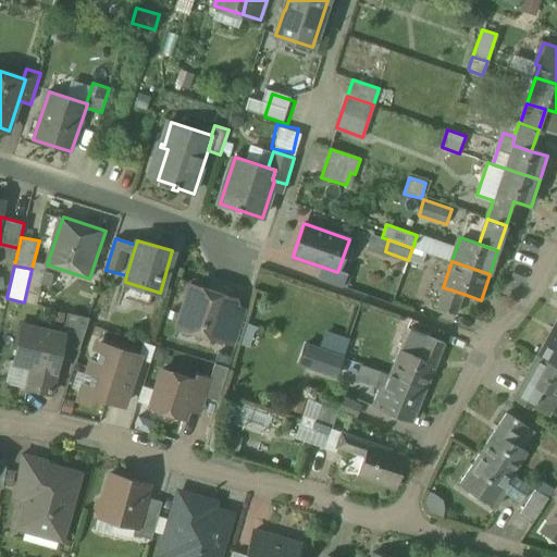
[(203,283),(196,281),(188,284),(185,293),(187,296),(177,325),(220,339),(231,308),(234,299),(208,291),(203,283)]
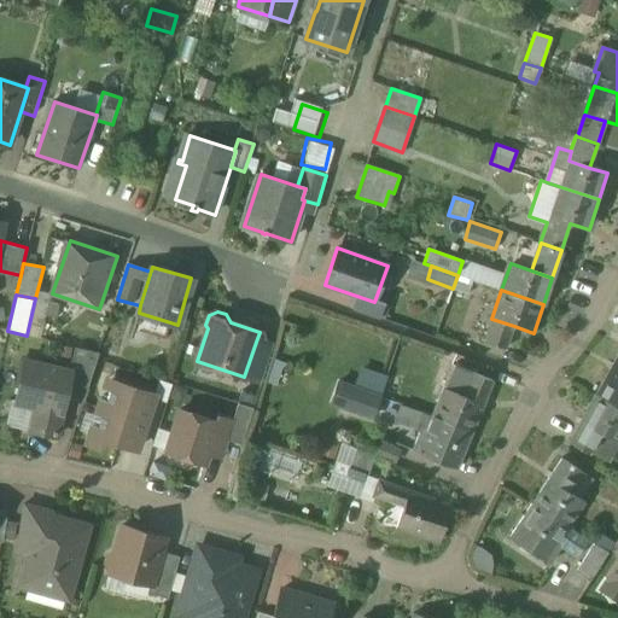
[(170,322),(139,313),(133,330),(165,339),(170,322)]
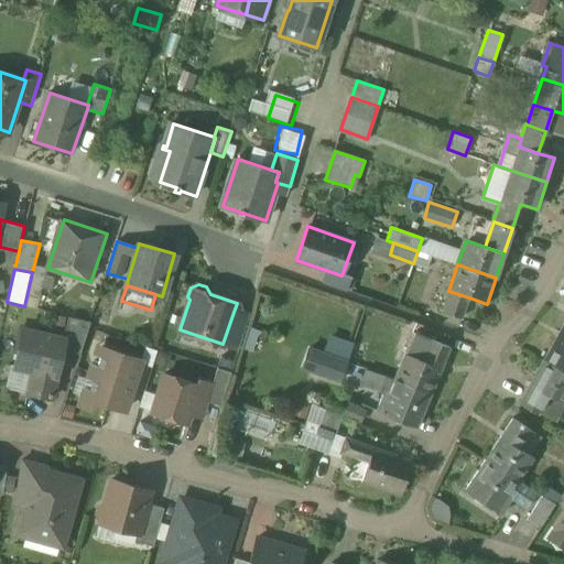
[(469,297),(448,291),(442,313),(462,320),(469,297)]
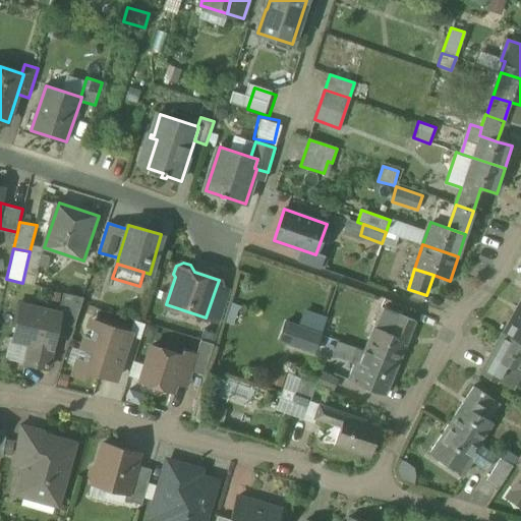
[(229,292),(216,288),(206,317),(219,322),(229,292)]
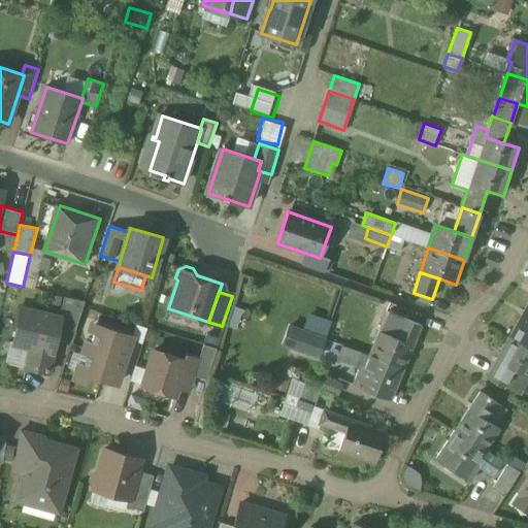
[(85,301),(64,297),(60,317),(61,317),(58,329),(74,332),(85,301)]
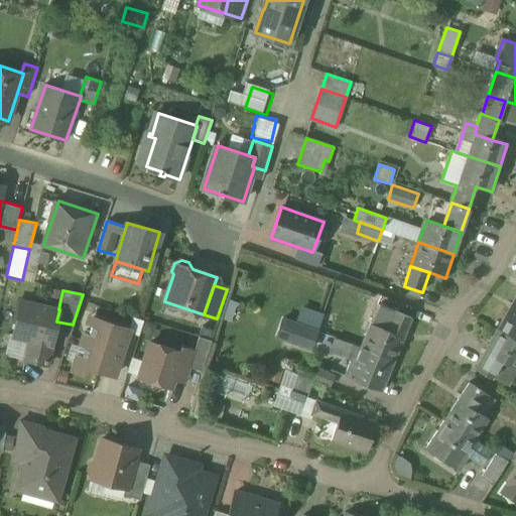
[(515,297),(499,331),(515,340),(515,297)]
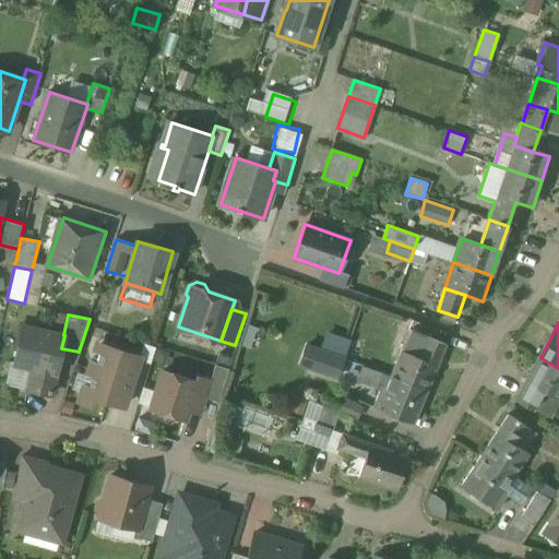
[(63,335),(22,325),(13,364),(32,368),(26,390),(51,395),(61,348),(64,335),(63,335)]
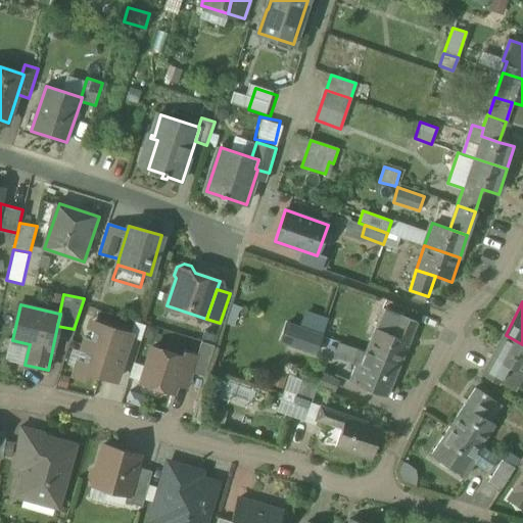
[(417,322),(383,308),(366,351),(399,365),(417,322)]
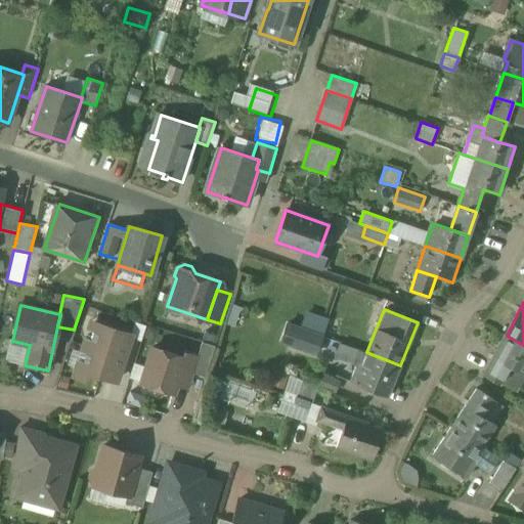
[(326,319),(308,313),(302,330),(321,337),(326,319)]
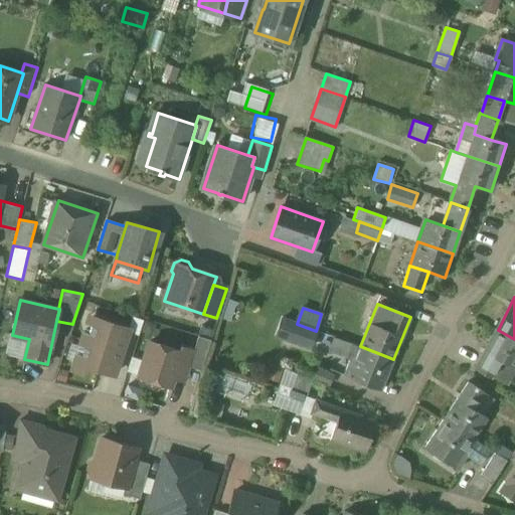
[(128,329),(94,318),(89,334),(87,340),(121,352),(128,329)]
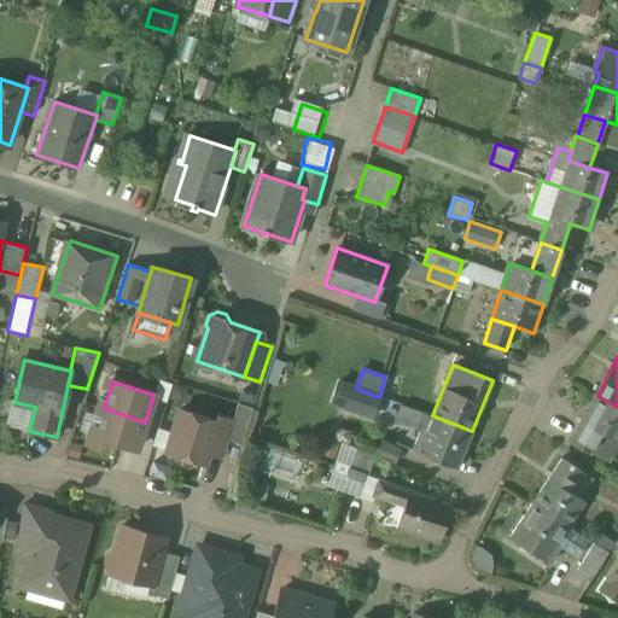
[(356,389),(338,383),(331,403),(372,418),(379,397),(356,389)]
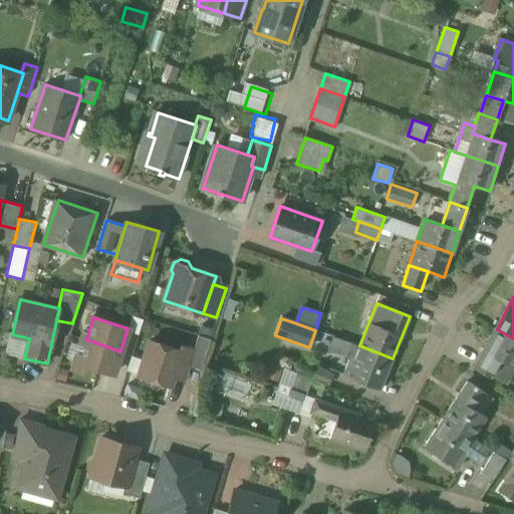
[(513,338),(497,329),(475,368),(492,377),(502,358),(513,364),(513,338)]
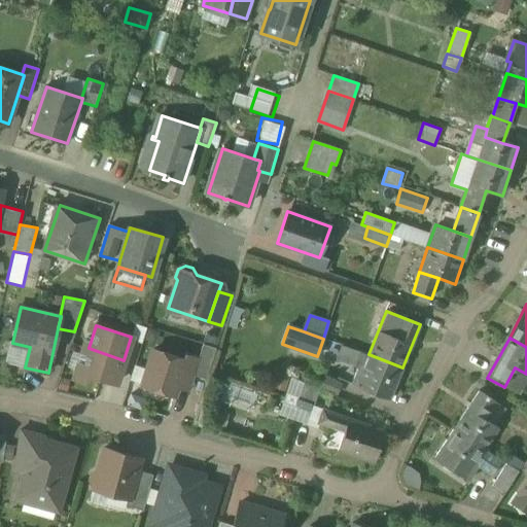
[(215,348),(203,344),(199,357),(200,358),(195,376),(206,380),(215,348)]
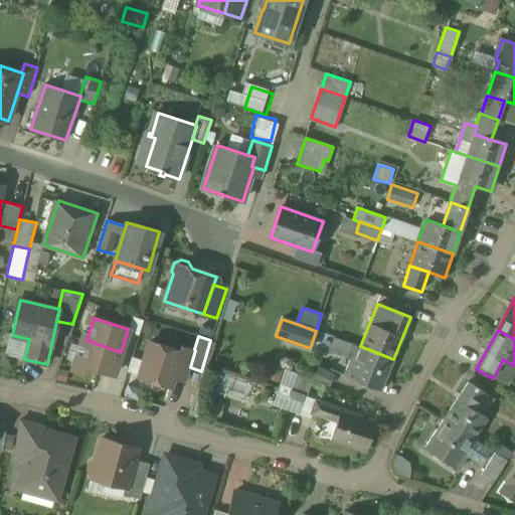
[(360,346),(334,337),(329,352),(350,359),(351,357),(355,358),(360,346)]
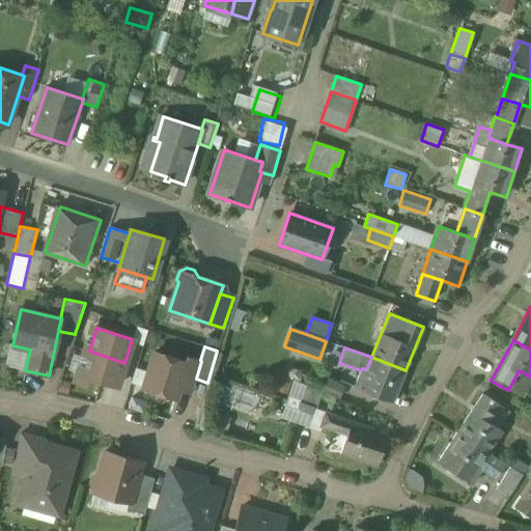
[(124,363),(89,351),(86,358),(81,374),(117,386),(124,363)]
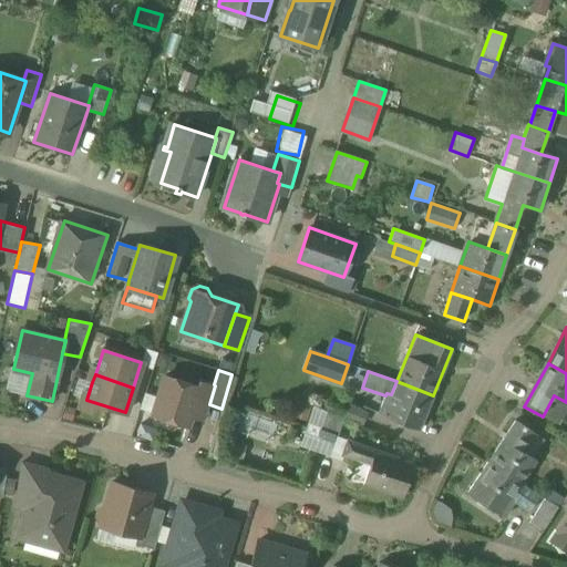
[(197,387),(165,377),(153,414),(160,416),(160,418),(164,425),(172,428),(179,424),(181,423),(187,425),(195,400),(209,404),(215,385),(214,384),(199,380),(197,387)]
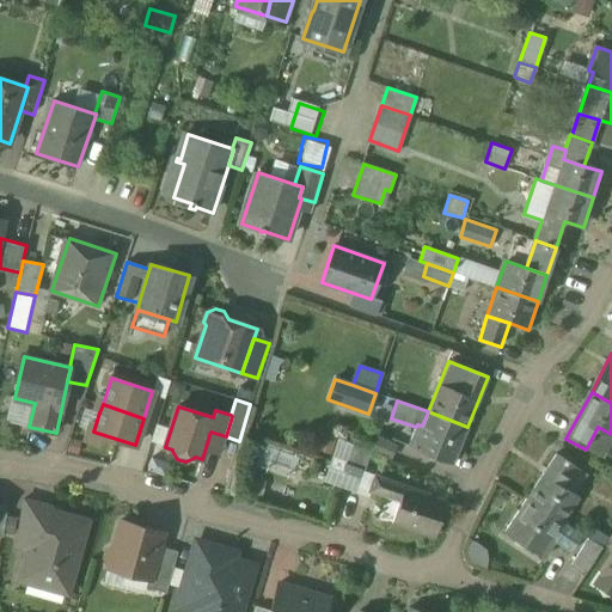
[(467,427),(428,411),(422,426),(417,424),(416,427),(408,446),(452,464),(467,427)]
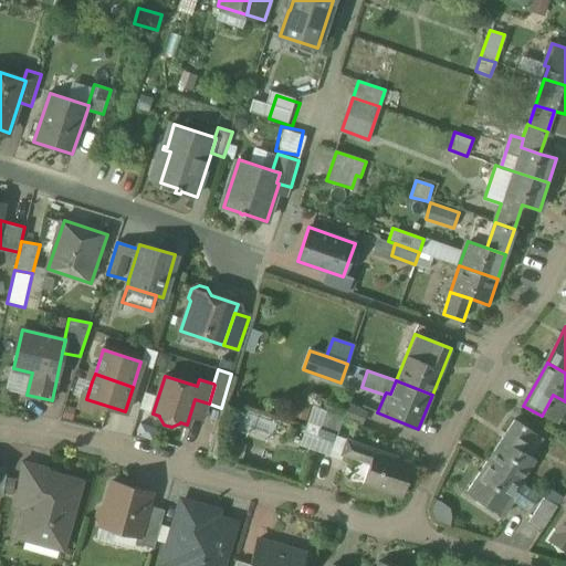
[(299,401),(293,417),(305,421),(311,406),(299,401)]
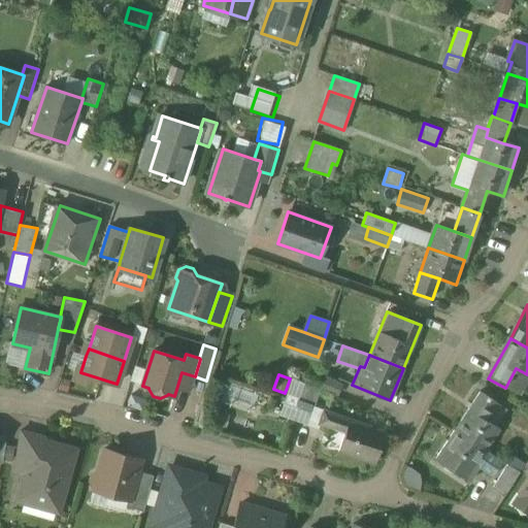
[(340,384),(324,377),(319,389),(336,395),(340,384)]
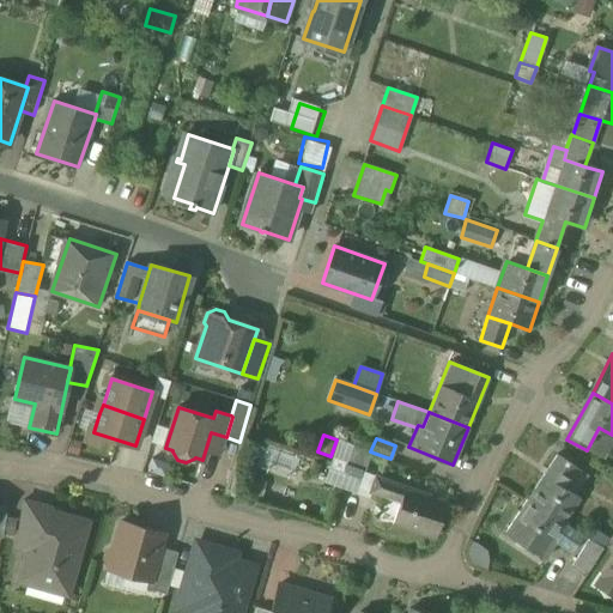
[(371,453),(339,439),(332,459),(364,472),(371,453)]
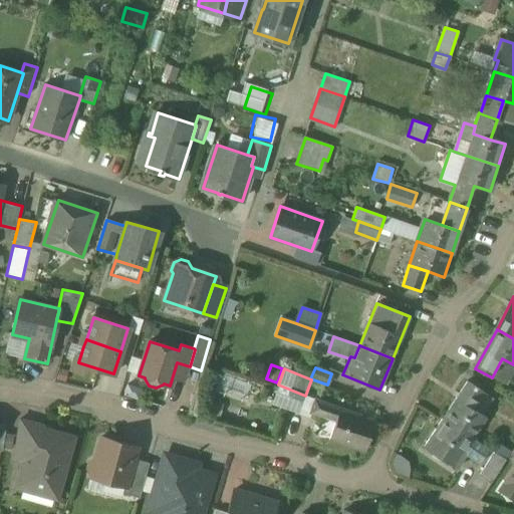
[(467,381),(443,419),(473,438),(486,418),(472,409),(483,392),(467,381)]
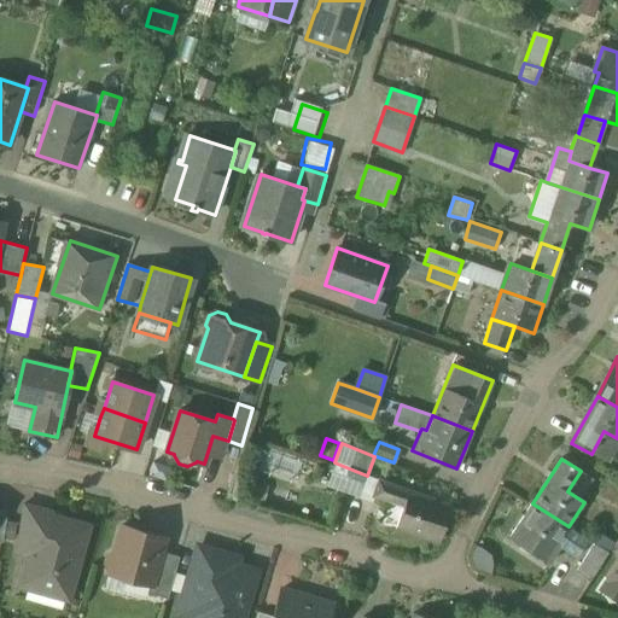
[(367,476),(334,462),(326,487),(369,501),(377,479),(367,476)]
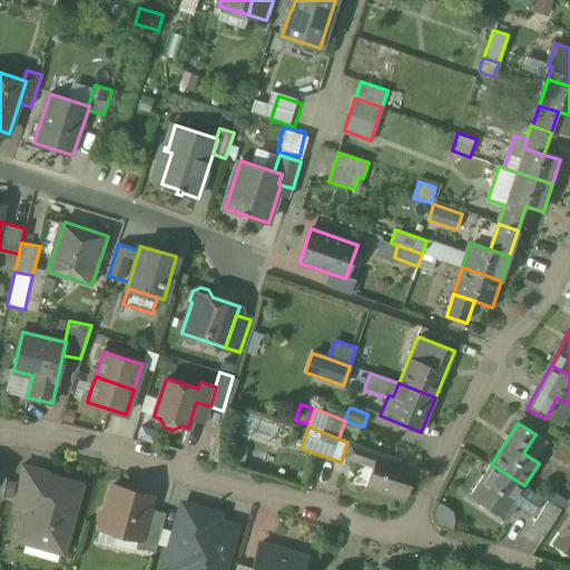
[(413,469),(377,457),(379,453),(361,448),(356,464),(373,470),(366,488),(403,500),(413,469)]
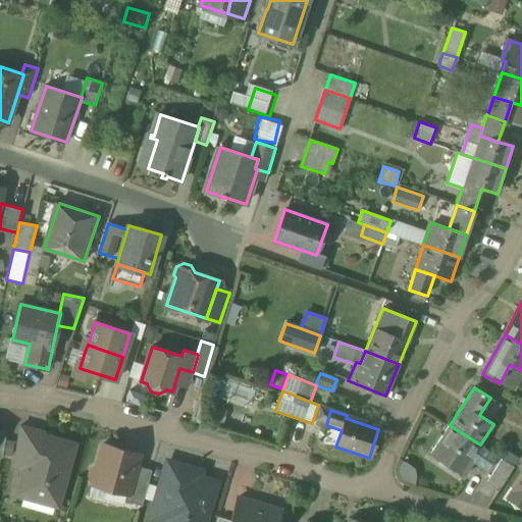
[(73,445),(42,435),(43,431),(20,425),(14,467),(22,469),(21,473),(25,481),(21,496),(57,506),(73,445)]
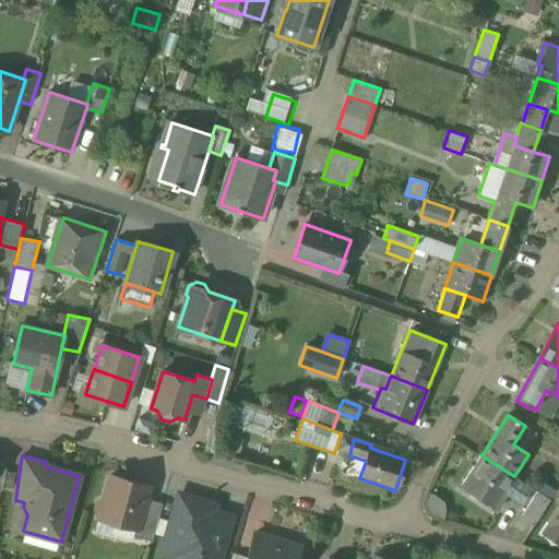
[(482,455),(461,486),(497,510),(507,495),(521,504),(532,488),(514,476),(482,455)]
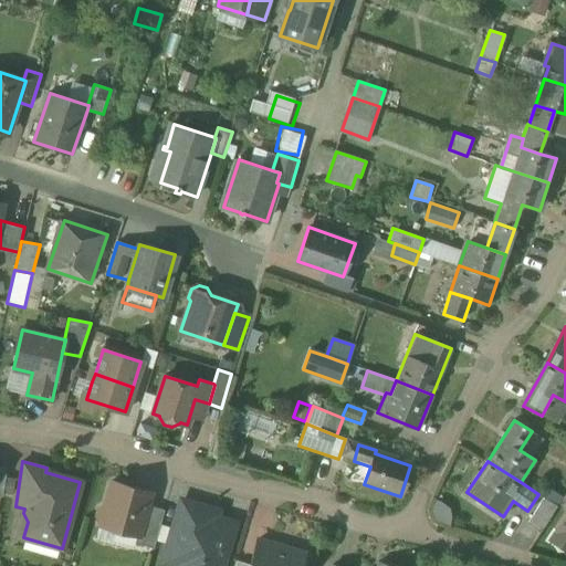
[(150,492),(112,482),(105,506),(100,509),(97,516),(101,522),(100,524),(137,535),(139,535),(147,505),(150,492)]
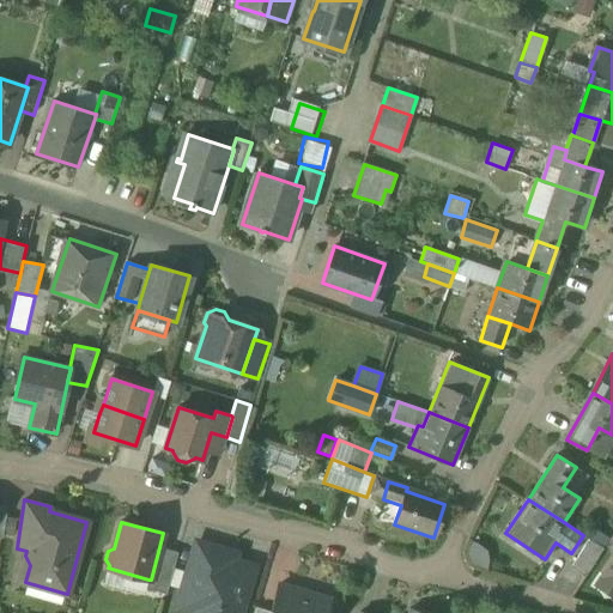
[(595,530),(589,540),(604,548),(610,539),(595,530)]
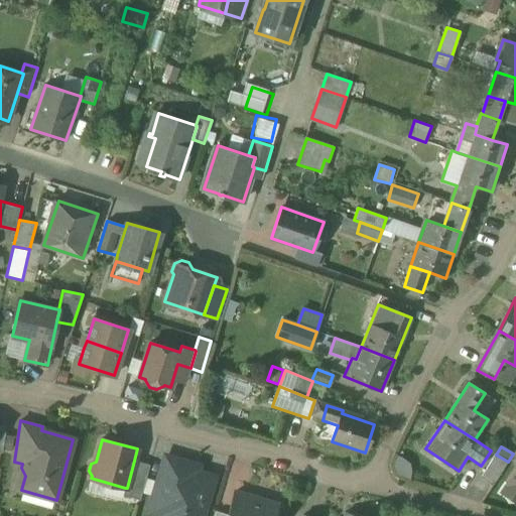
[(496,455),(482,477),(494,484),(508,462),(496,455)]
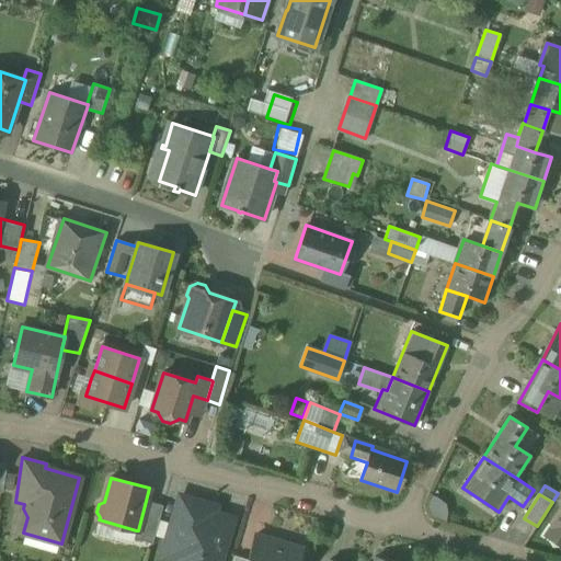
[(168,537),(167,540),(173,542),(185,546),(196,508),(198,502),(180,496),(172,524),(168,537)]
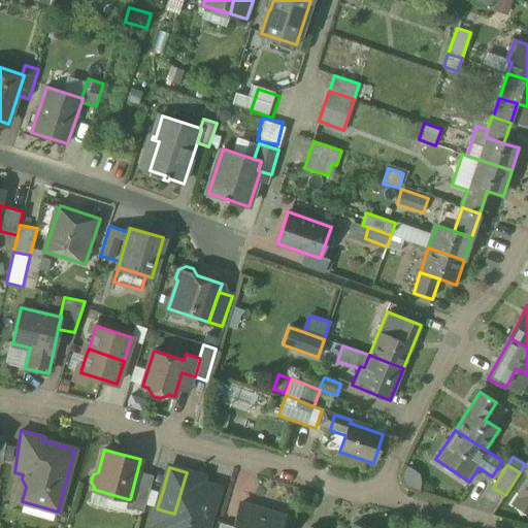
[(153,475),(137,471),(130,499),(128,499),(126,506),(143,512),(146,501),(150,489),(153,475)]
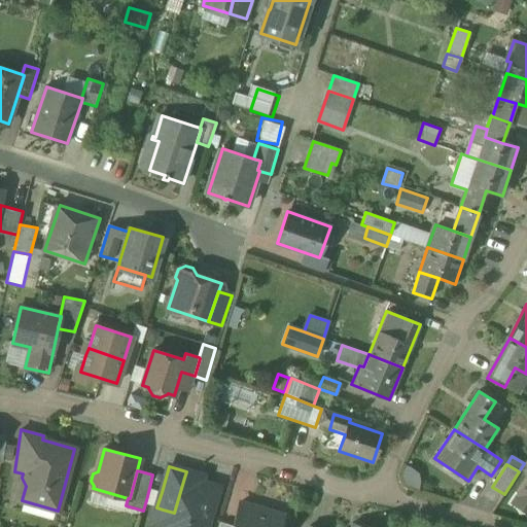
[(198,481),(198,482),(184,478),(174,513),(163,510),(161,516),(164,523),(167,523),(165,526),(206,526),(218,487),(198,481)]
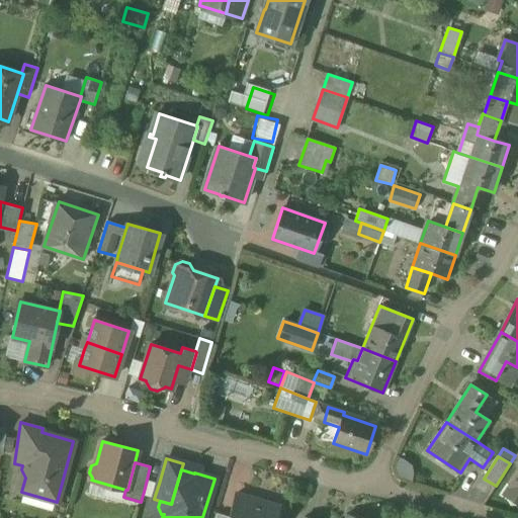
[(159,484),(147,480),(144,492),(155,496),(159,484)]
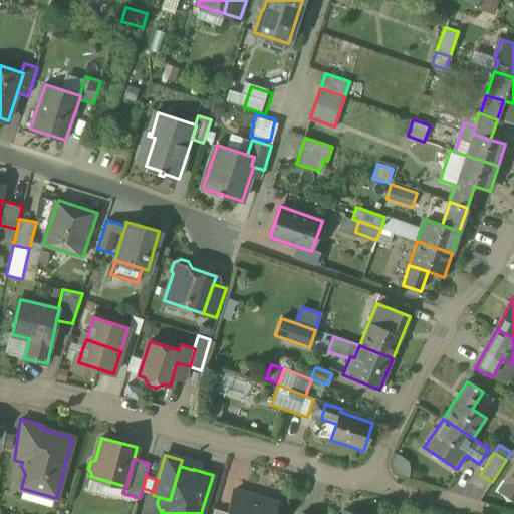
[(272,513),(276,504),(235,492),(228,513),(227,513),(272,513)]
